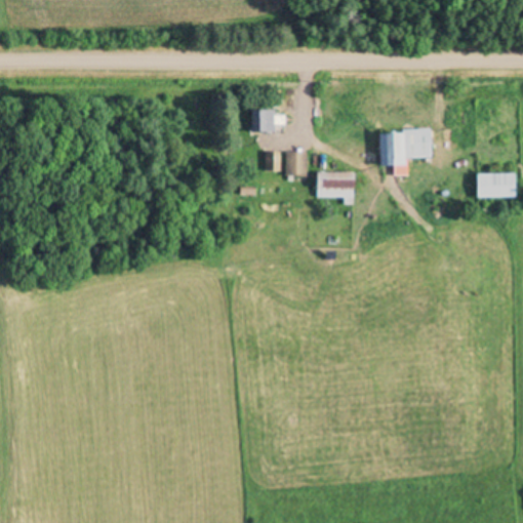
[(252,131),(273,131),(273,110),(252,110),(252,131)]
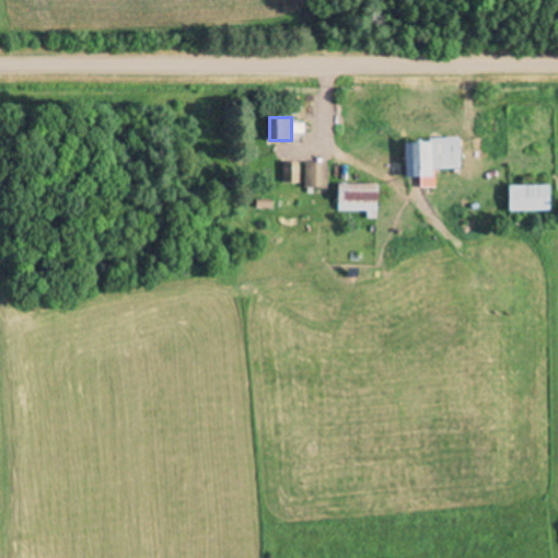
[(460,169),(458,138),(405,139),(405,176),(421,175),(422,186),(434,186),(434,170),(460,169)]
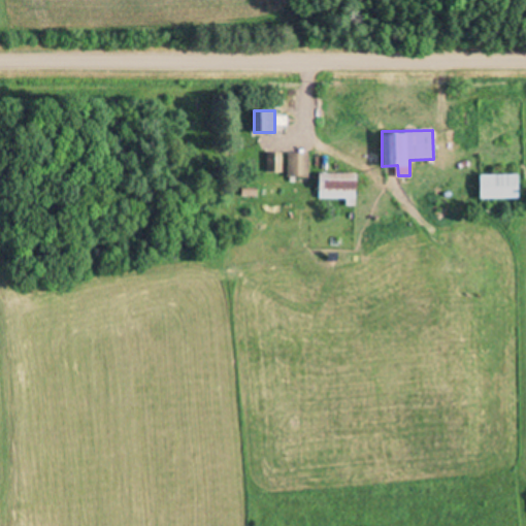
[(283,172),(283,153),(268,153),(268,171),(283,172)]
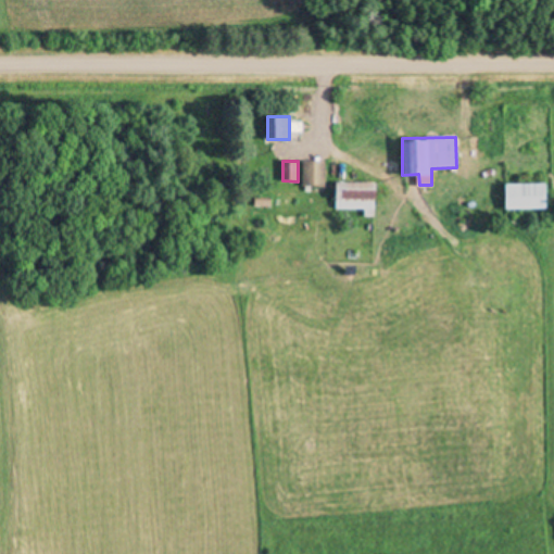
[(325,161),(303,161),(303,186),(325,186),(325,161)]
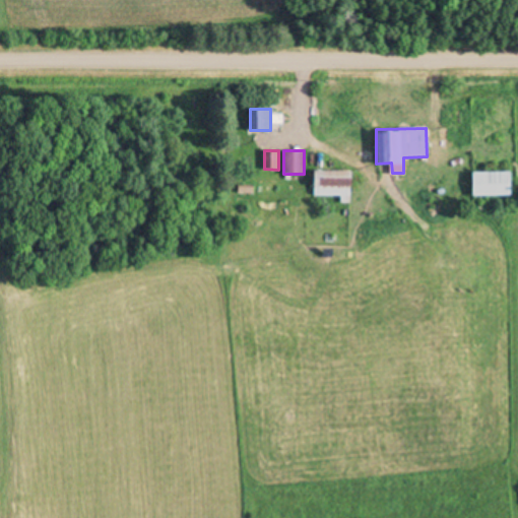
[(350,170),(314,170),(314,196),(341,196),(341,201),(350,201),(350,170)]
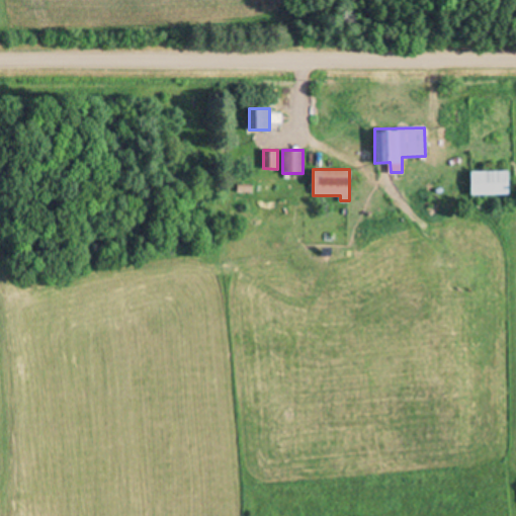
[(470,195),(508,195),(508,171),(470,171),(470,195)]
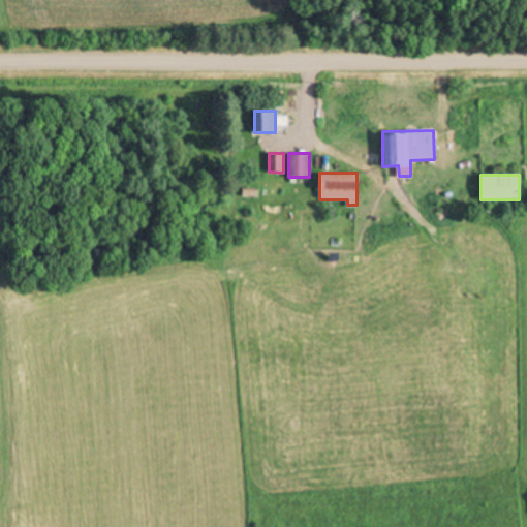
All buildings are outlined.
